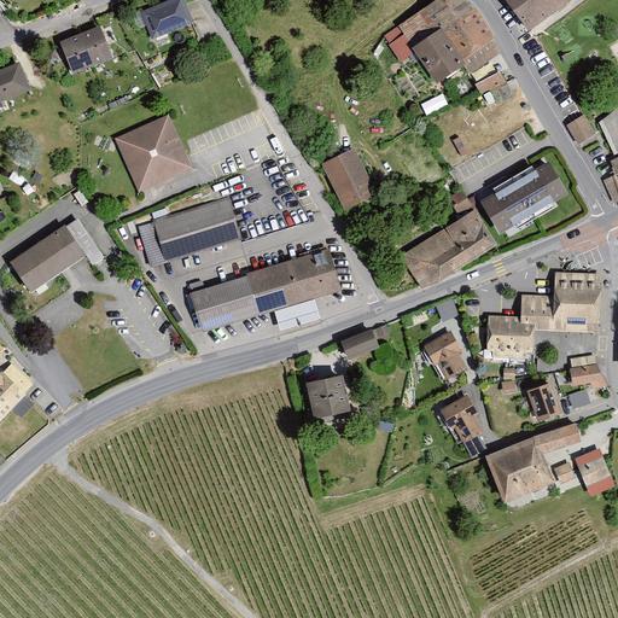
[(184,0),(170,0),(141,11),(152,40),(194,24),(184,0)]
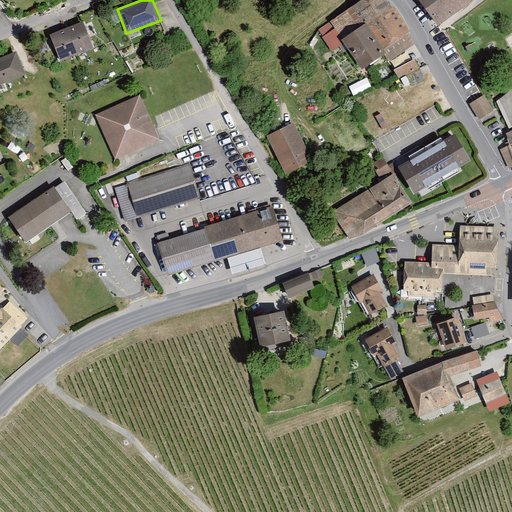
[(412,31),(389,0),(354,0),(327,20),(332,28),(317,39),(331,58),(343,50),(360,74),(382,58),(387,65),(416,44),(412,31)]
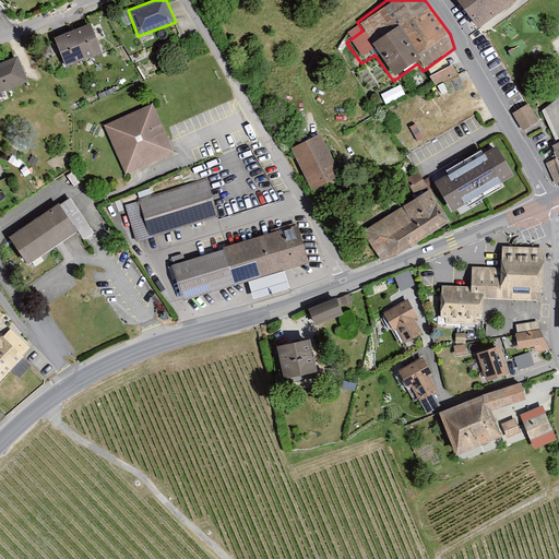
[(459,0),(478,27),(516,0),(459,0)]
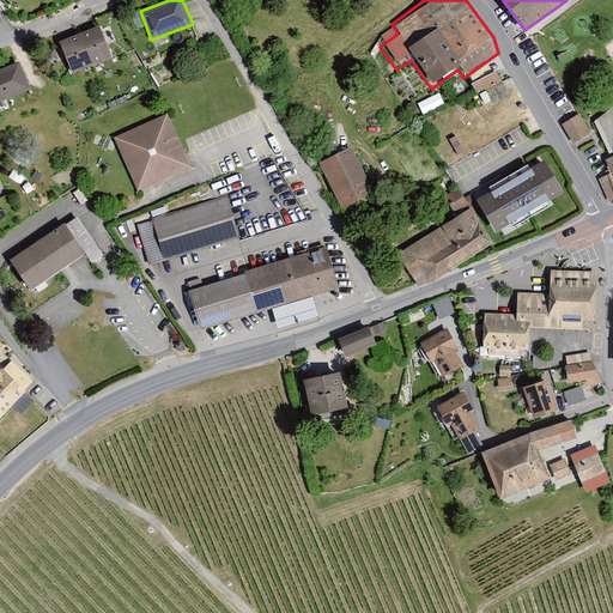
[(98,25),(59,41),(72,74),(111,58),(98,25)]
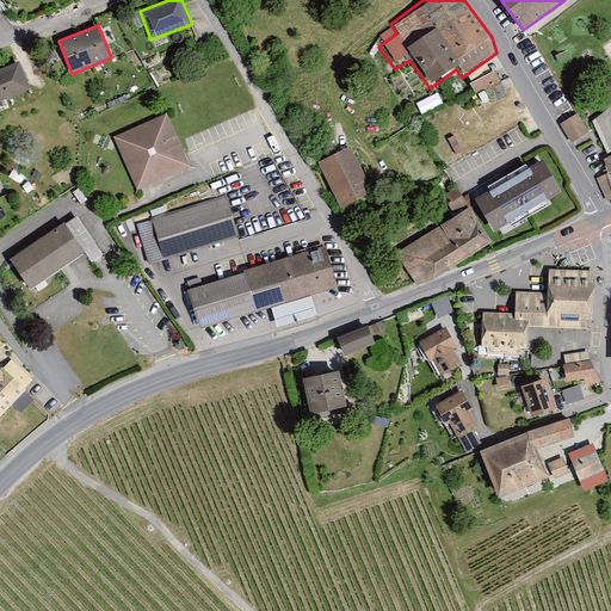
[(19,62),(0,68),(0,102),(30,90),(19,62)]
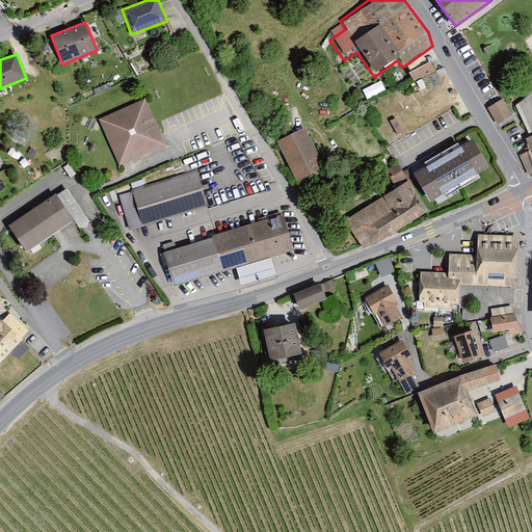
[(436,72),(431,62),(409,73),(415,82),(436,72)]
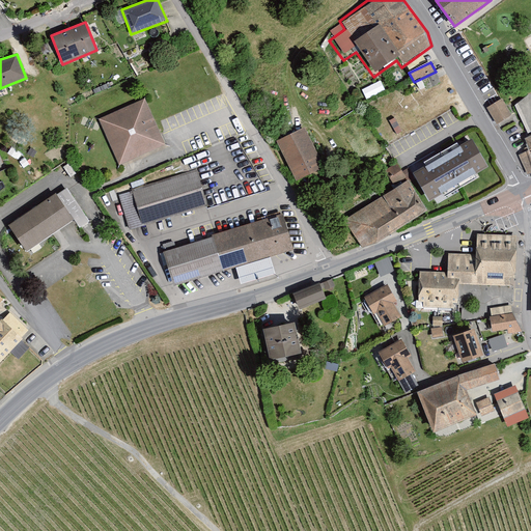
[(530,92),(514,105),(529,135),(530,134),(530,92)]
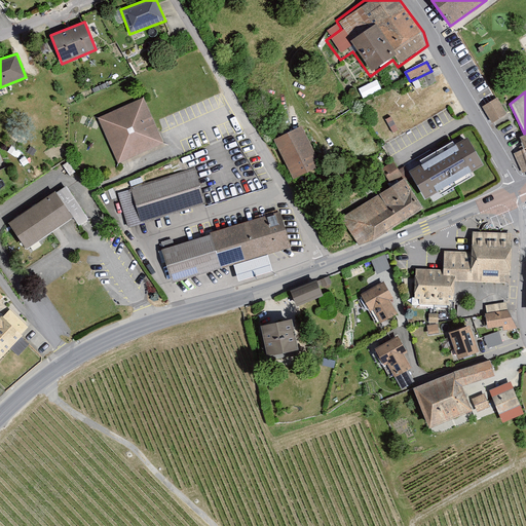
[(144,97),(98,117),(118,164),(164,144),(144,97)]
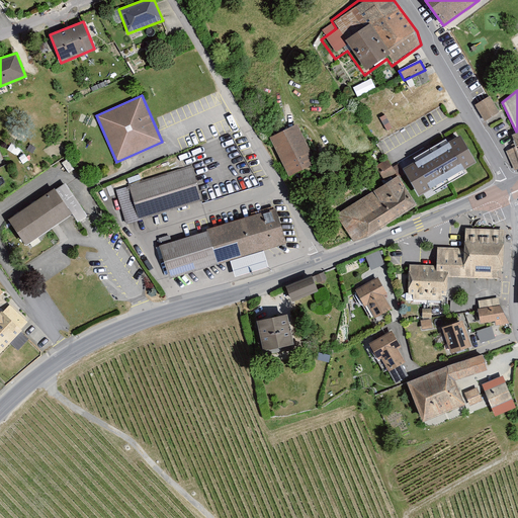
[(492,97),(478,105),(487,121),(501,113),(492,97)]
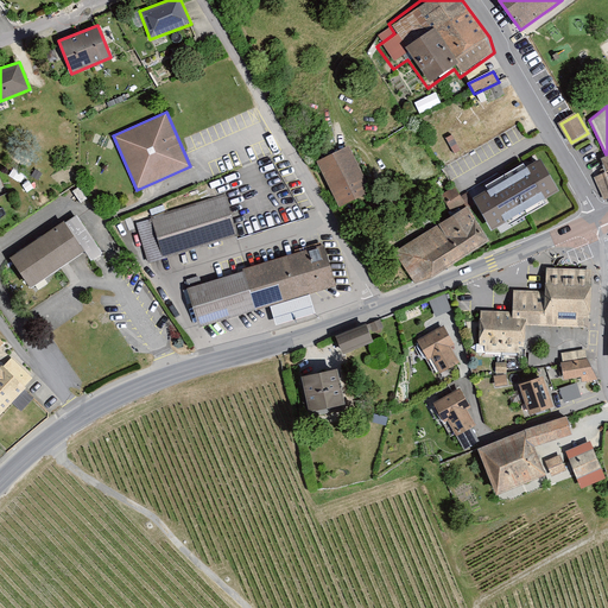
[(350,147),(317,160),(337,208),(371,194),(350,147)]
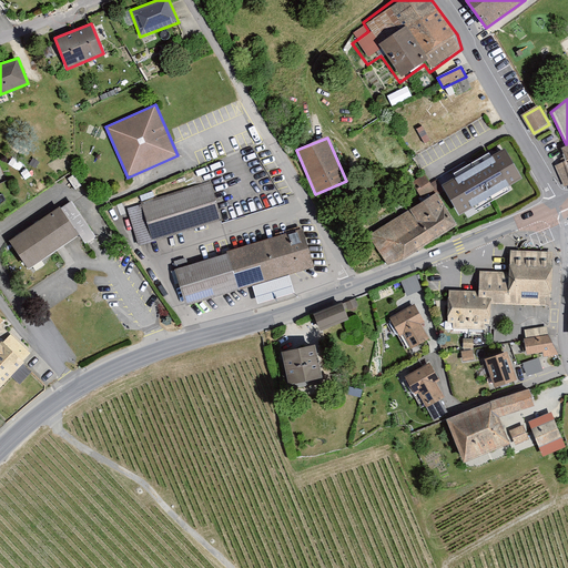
[(440,176),(459,212),(521,179),(501,143),(440,176)]
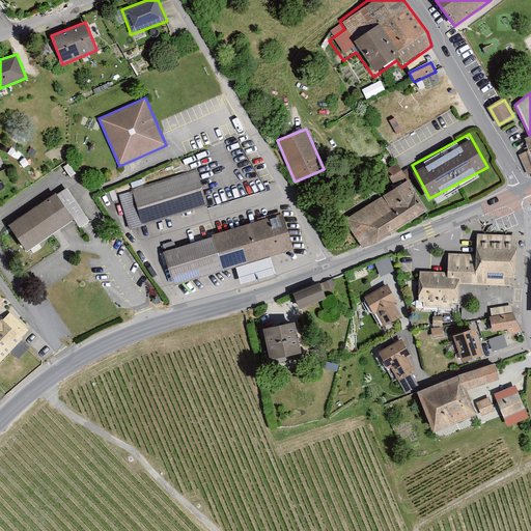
[(520,156),(529,176),(530,175),(530,134),(529,135),(525,138),(530,149),(520,156)]
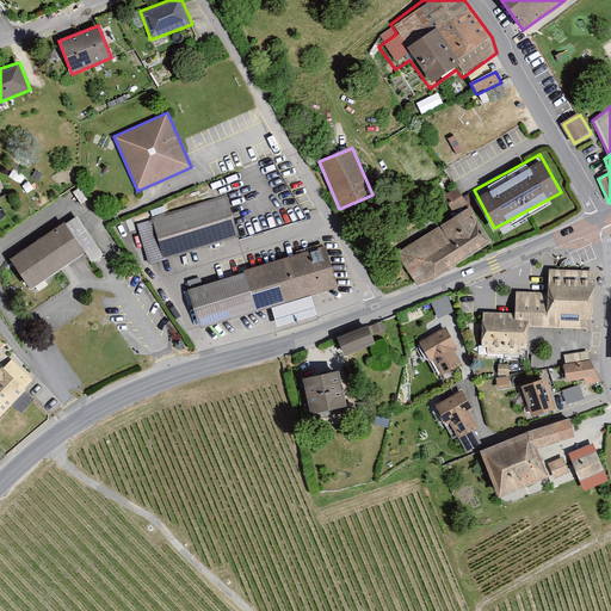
[(80,187),(73,192),(81,207),(90,201),(80,187)]
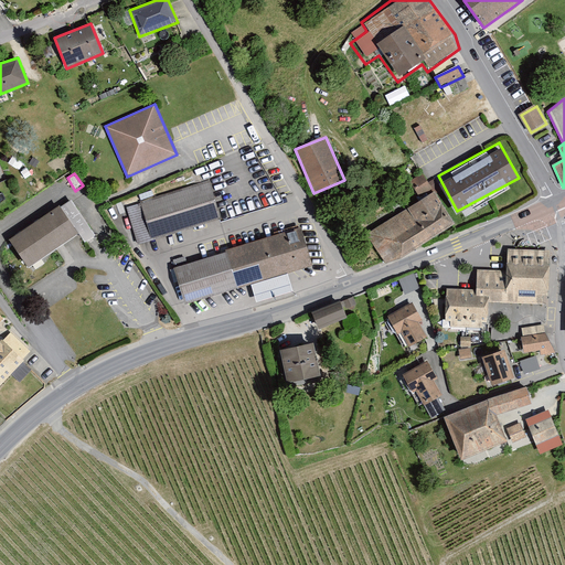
[(7,179),(0,181),(0,198),(12,192),(7,179)]
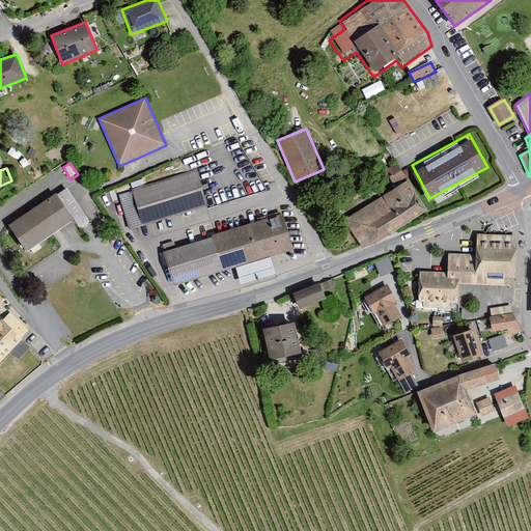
[(395,189),(344,219),(363,250),(426,212),(401,171),(389,178),(395,189)]
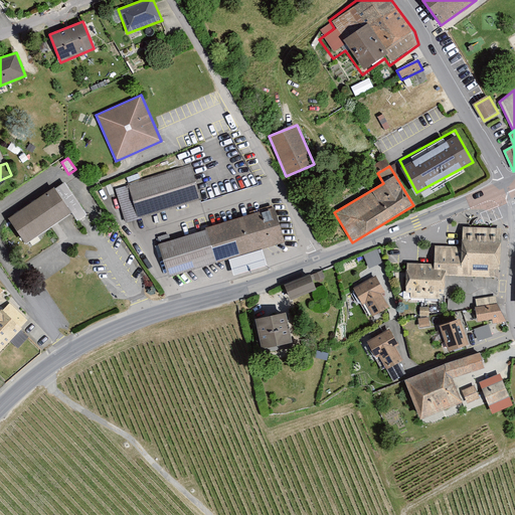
[(191,167),(115,188),(125,223),(152,215),(165,212),(176,208),(189,205),(201,201),(191,167)]
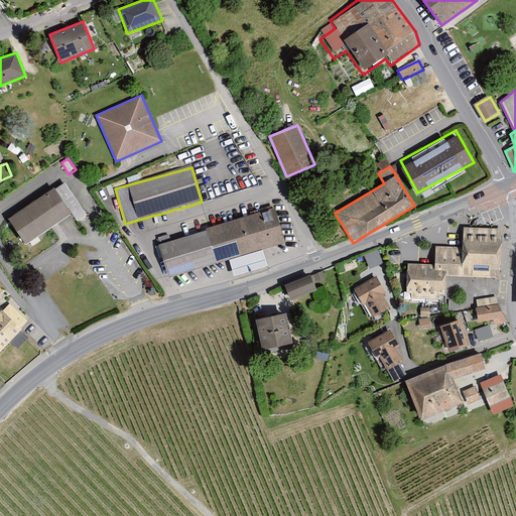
[(55,185),(8,218),(27,244),(71,214),(77,222),(88,214),(66,181),(56,187),(55,185)]
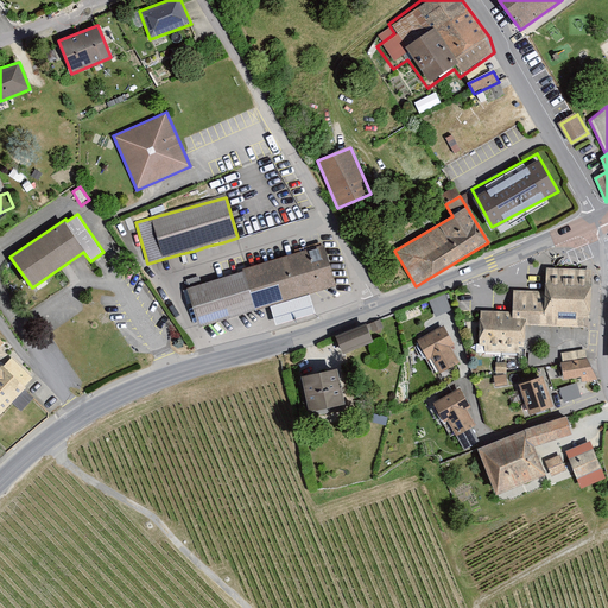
[(249,267),(184,285),(197,330),(271,309),(276,325),(316,315),(310,293),(315,291),(337,285),(327,245),(295,254),(284,258),(249,267)]
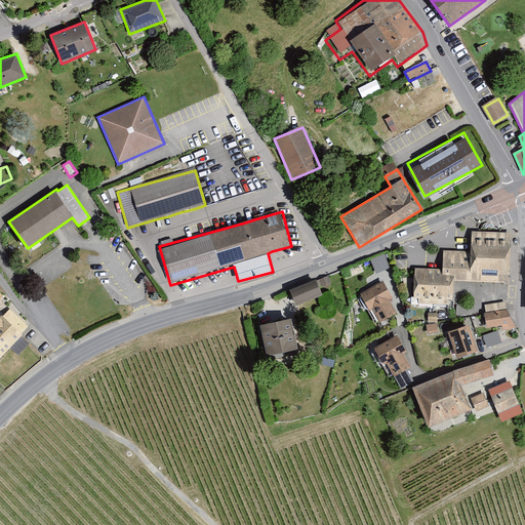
[(512,234),(474,234),(474,253),(444,252),(443,270),(413,269),(412,305),(454,306),(455,283),(511,285),(512,234)]
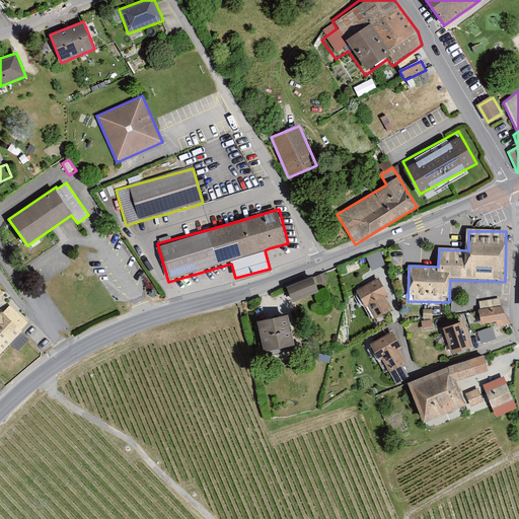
[(380,251),(367,257),(373,271),(385,266),(380,251)]
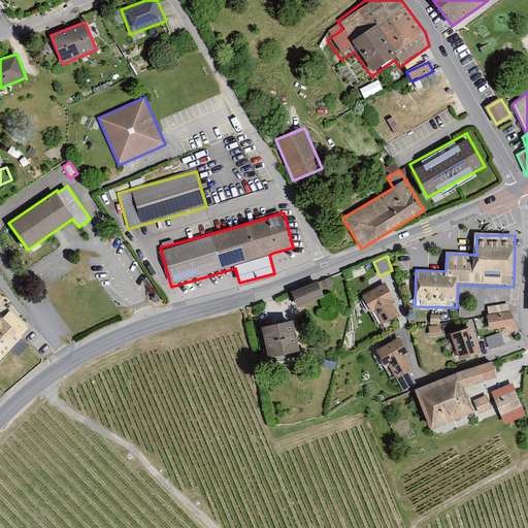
[(293,290),(298,305),(325,297),(320,282),(293,290)]
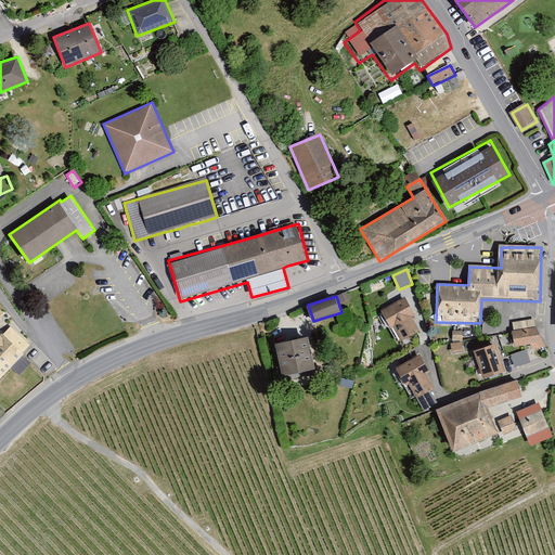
[(407,298),(382,311),(390,328),(395,326),(402,340),(420,331),(412,317),(416,314),(407,298)]
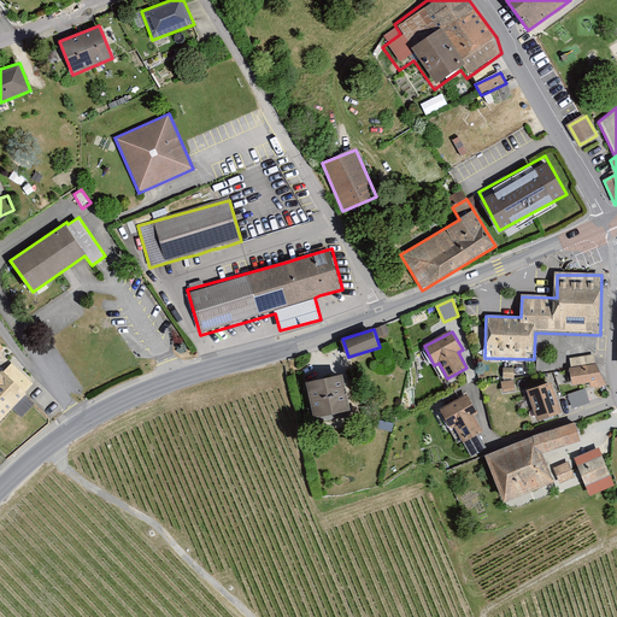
[(597,353),(570,359),(573,386),(589,383),(592,391),(609,386),(597,353)]
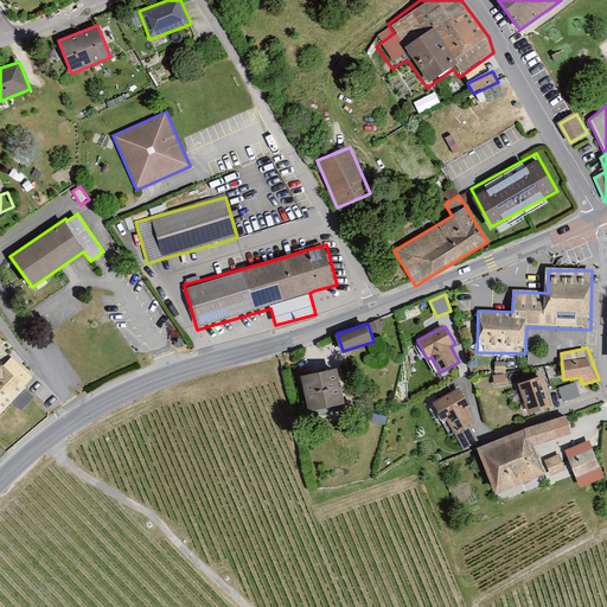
[(0,366),(0,415),(36,378),(11,356),(0,366)]
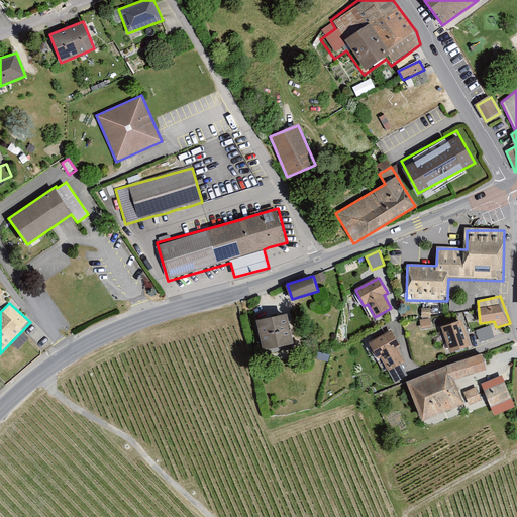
[(256,318),(264,346),(295,340),(289,311),(256,318)]
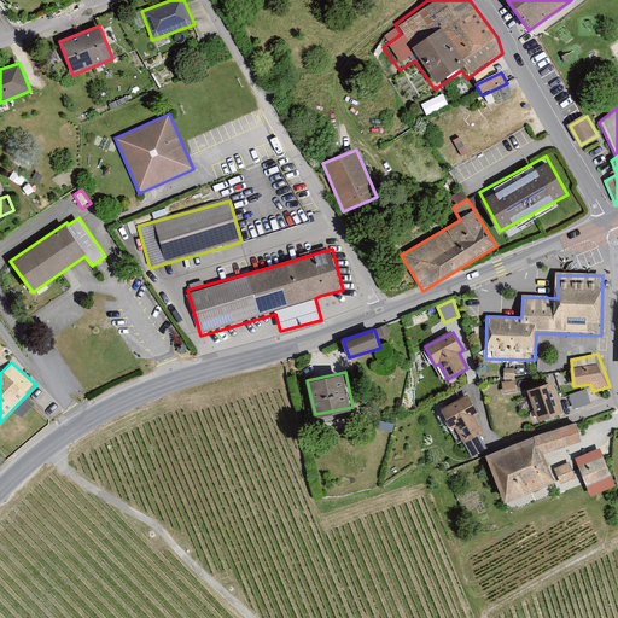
[(554,380),(528,389),(537,421),(564,413),(554,380)]
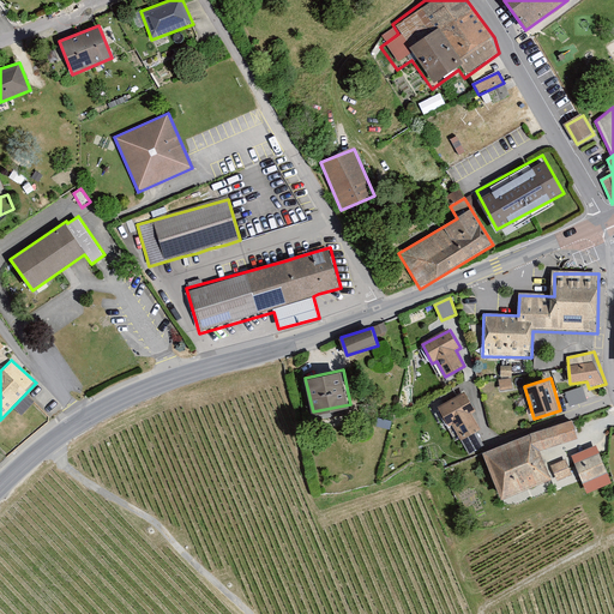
[(564,392),(569,405),(588,399),(583,386),(564,392)]
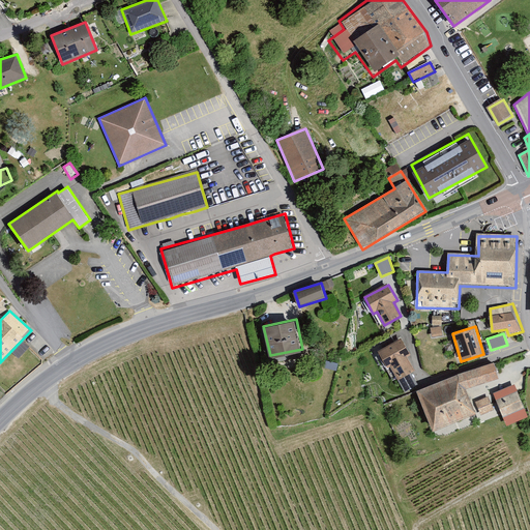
[(402,337),(378,351),(386,367),(390,365),(398,378),(414,370),(407,356),(411,354),(402,337)]
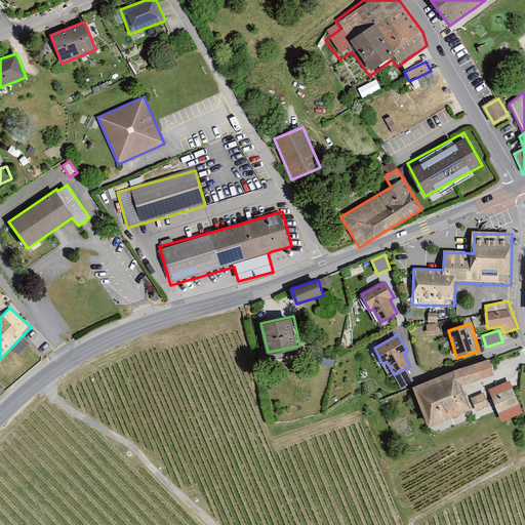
[(431,426),(473,410),(463,386),(495,374),(490,360),(416,387),(431,426)]
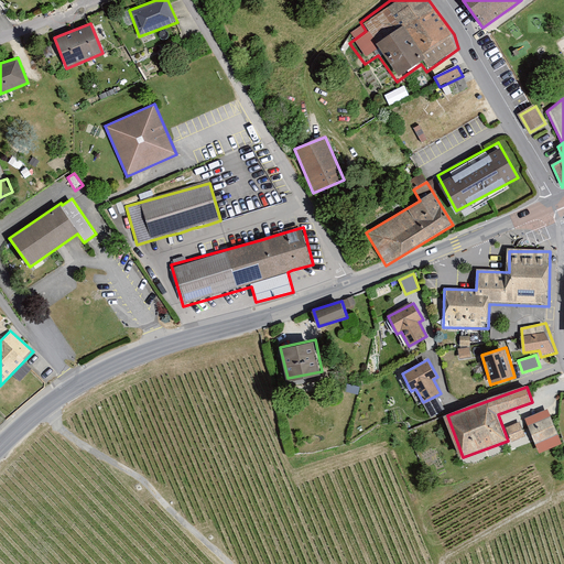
[(546,408),(524,418),(541,454),(563,444),(546,408)]
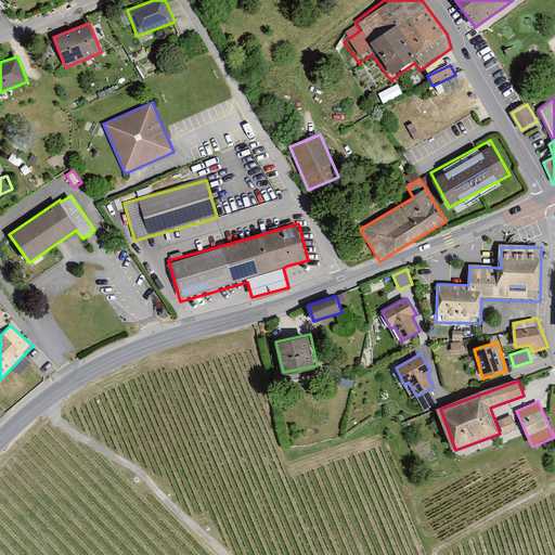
[(512,415),(500,421),(505,435),(517,429),(512,415)]
